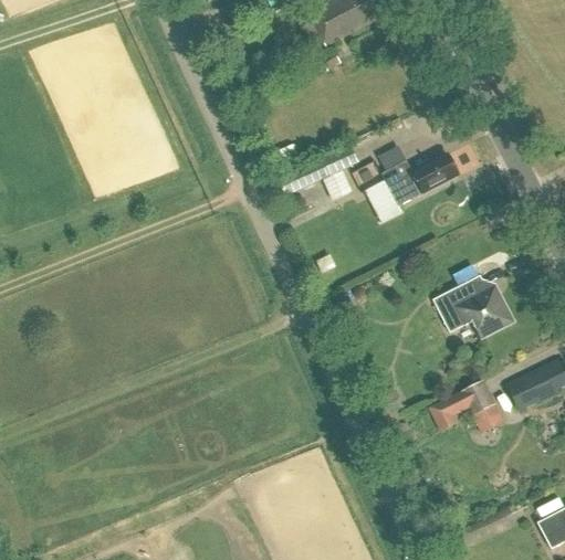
[(327,0),(311,9),(328,43),(378,17),(376,11),(384,7),(379,0),(327,0)]
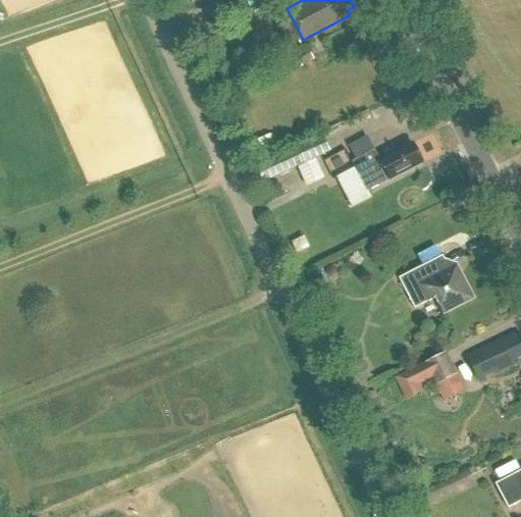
[(294,52),(299,61),(312,54),(307,45),(294,52)]
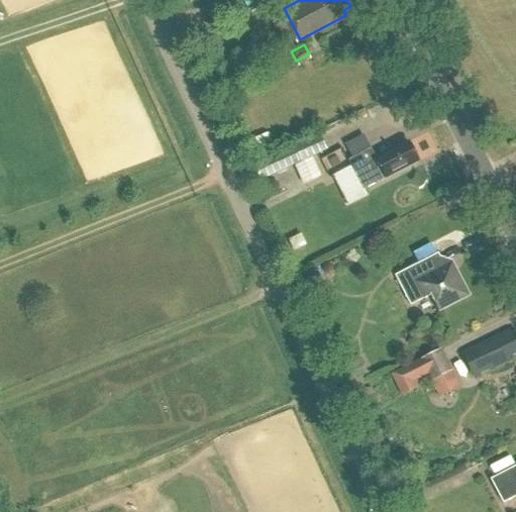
[(252,163),(260,179),(328,147),(321,130),(252,163)]
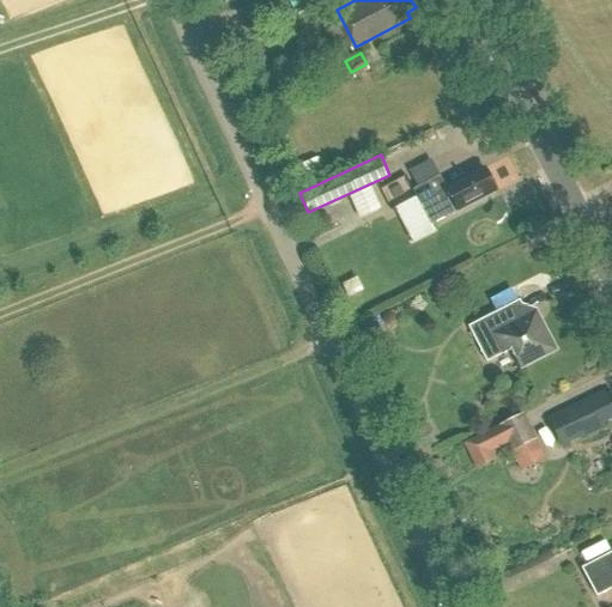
[(485,165),(447,184),(441,173),(414,187),(432,220),(496,187),(485,165)]
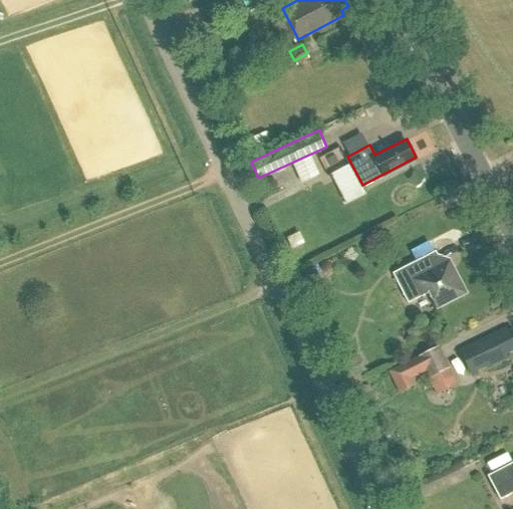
[(323,150),(333,171),(348,164),(339,143),(323,150)]
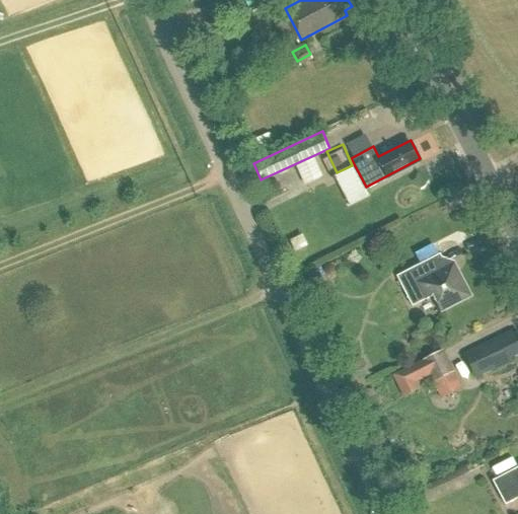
[(441,250),(397,273),(413,302),(434,292),(442,307),(470,292),(458,268),(451,271),(441,250)]
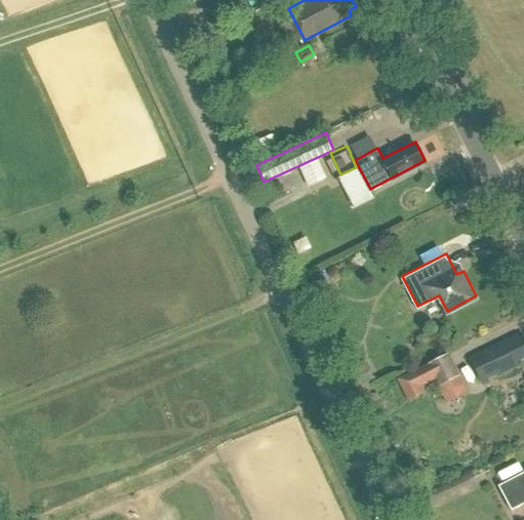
[(307,276),(316,295),(327,290),(323,282),(333,277),(328,266),(307,276)]
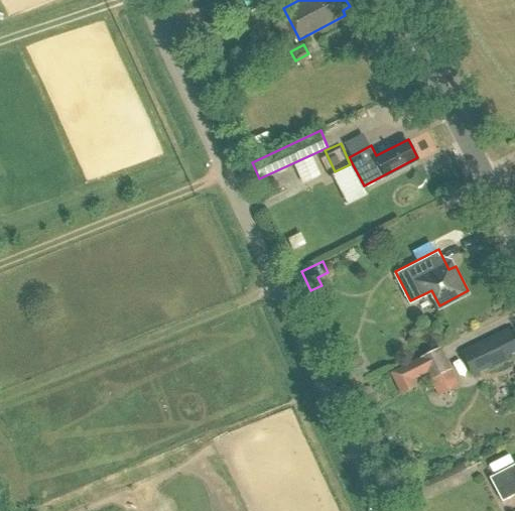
[(462,348),(475,374),(510,357),(508,352),(514,349),(514,328),(511,330),(509,325),(462,348)]
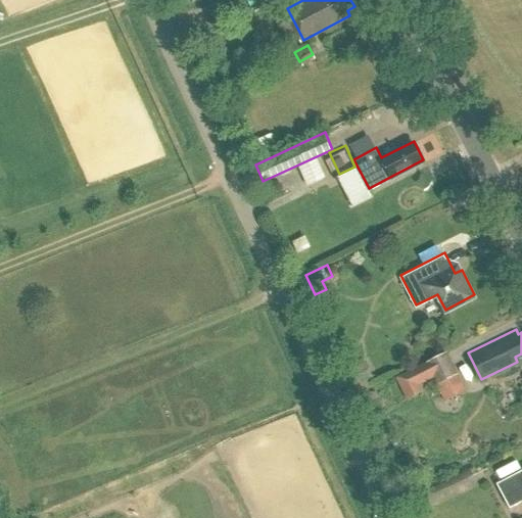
[(444,401),(466,390),(447,351),(396,375),(408,397),(423,390),(420,383),(433,377),(444,401)]
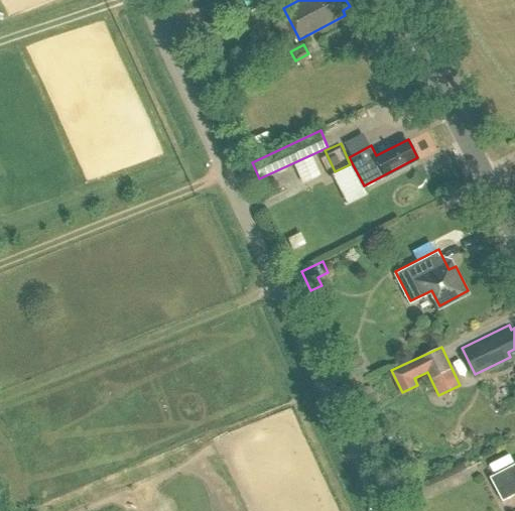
[(490,475),(503,499),(514,493),(514,466),(513,463),(490,475)]
